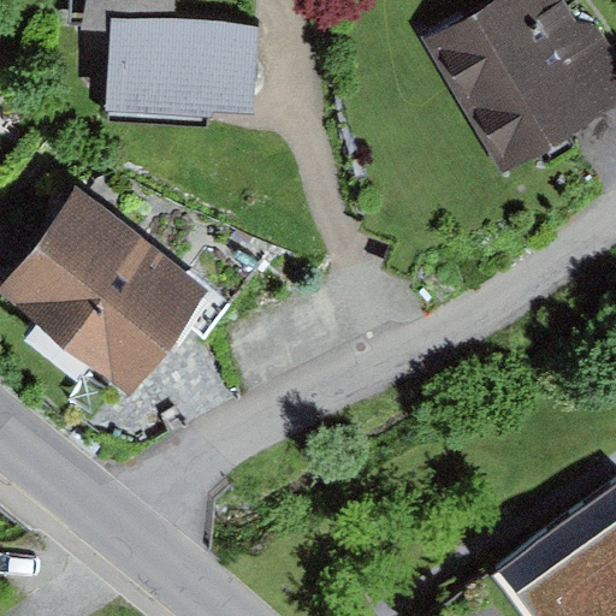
[(175,0),(88,0),(83,30),(112,33),(107,111),(256,114),(261,28),(175,22),(175,0)]
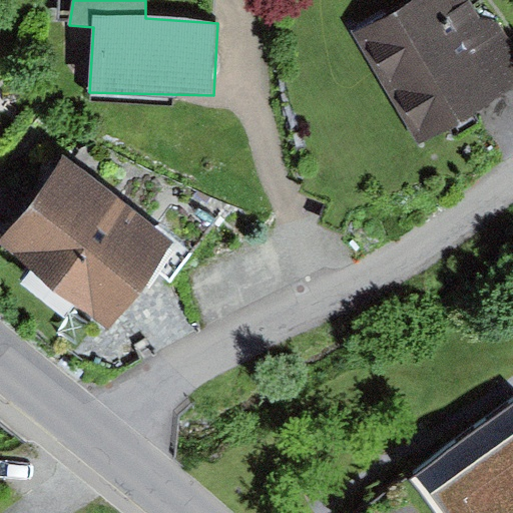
[(415,0),(359,33),(423,141),(512,88),(512,46),(497,19),(481,20),(469,0),(415,0)]
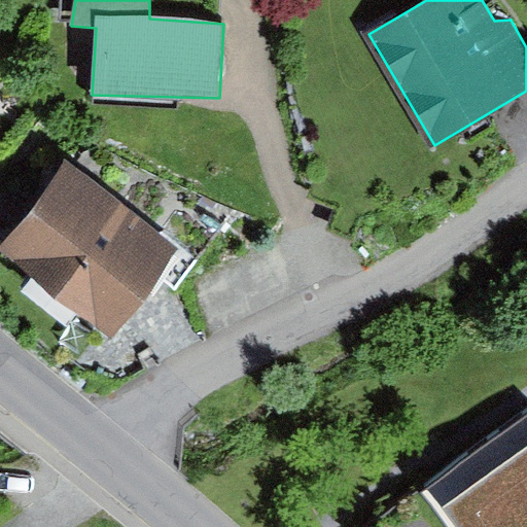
[(92,144),(76,168),(180,248),(157,277),(175,290),(234,211),(92,144)]
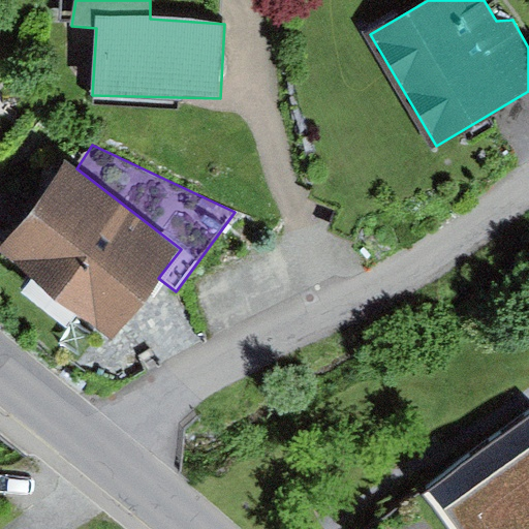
[(76,168),(67,161),(0,247),(0,251),(34,278),(22,293),(68,330),(81,314),(112,339),(158,278),(181,249),(76,168)]
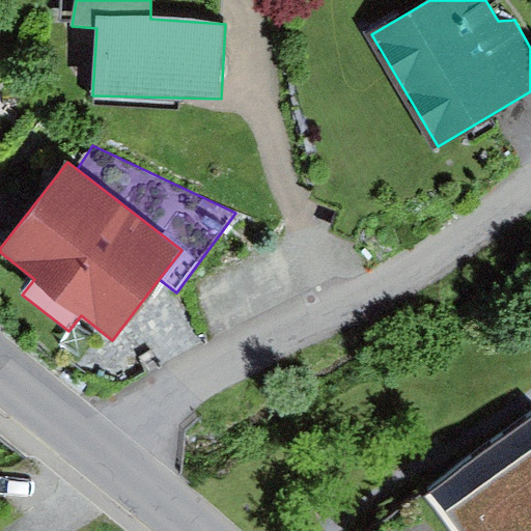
[(530,530),(530,422),(430,496),(455,530),(530,530)]
